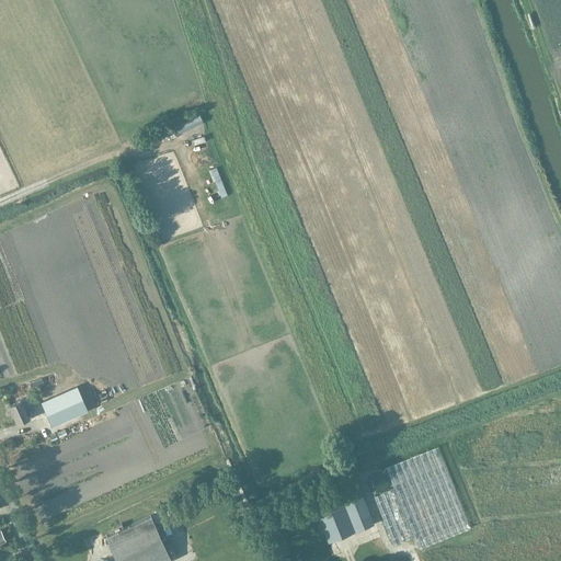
[(42,405),(50,426),(82,412),(75,391),(42,405)]
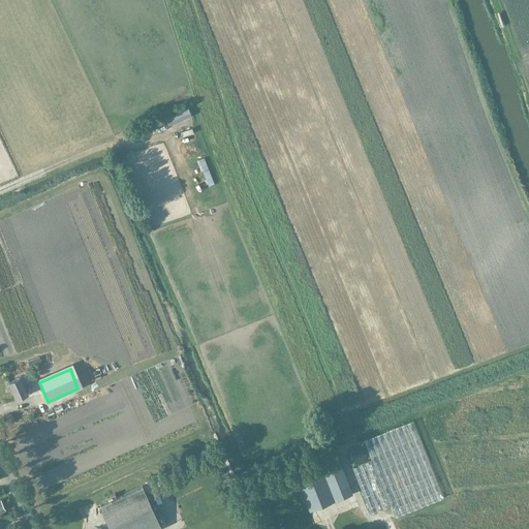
[(23,384),(29,381),(26,375),(20,378),(20,377),(8,382),(16,399),(27,394),(23,384)]
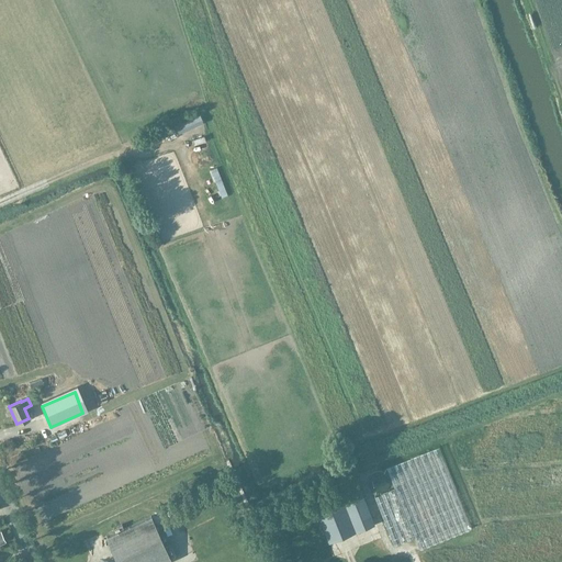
[(439,447),(385,468),(394,489),(373,496),(393,547),(414,538),(419,550),(472,529),(439,447)]
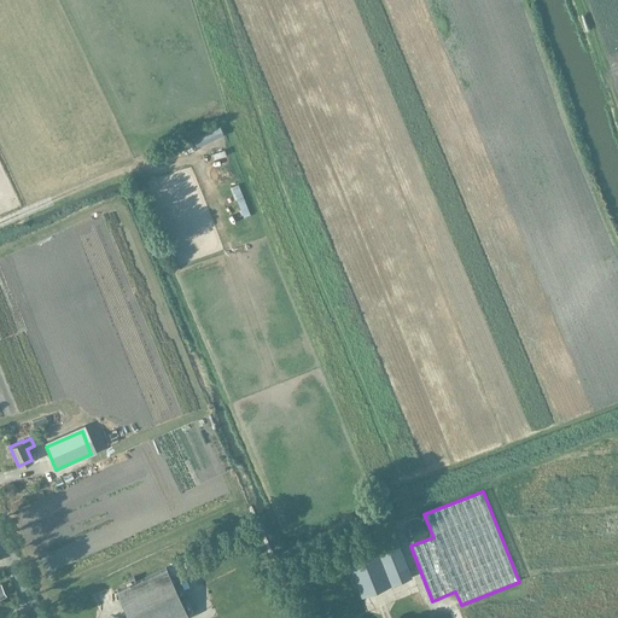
[(426,529),(426,525),(426,522),(425,519),(424,517),(420,514),(418,513),(415,513),(410,513),(408,514),(406,517),(404,518),(402,520),(402,523),(401,525),(402,528),(402,530),(404,534),(407,536),(408,537),(413,538),(417,538),(419,537),(423,535),(424,534),(425,531),(426,529)]
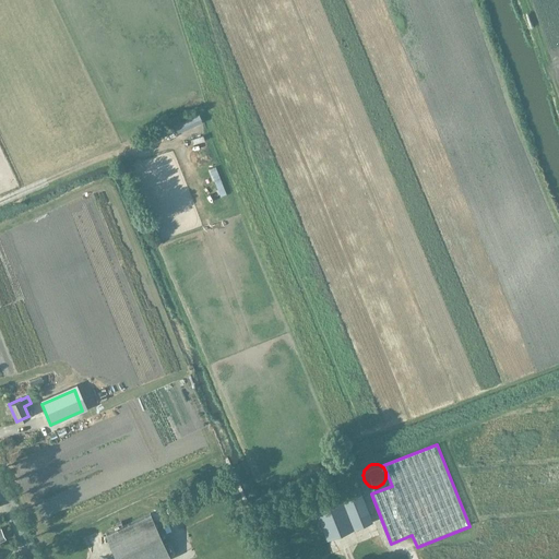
[(326,540),(372,522),(356,482),(336,489),(336,488),(310,499),(326,540)]
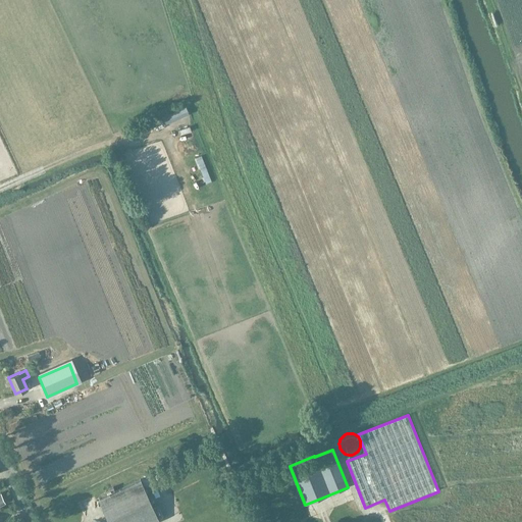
[(108,521),(157,521),(159,521),(140,479),(98,499),(108,521)]
